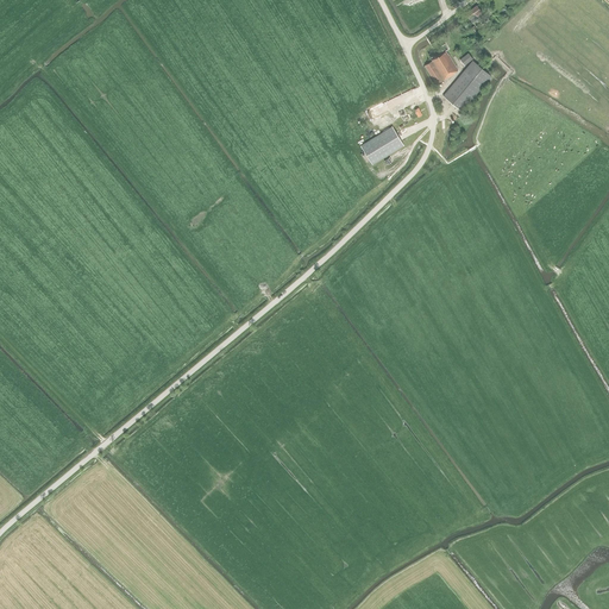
[(477,6),(471,10),(465,14),(472,23),(478,19),(477,18),(482,14),(481,12),(482,12),(477,6)]
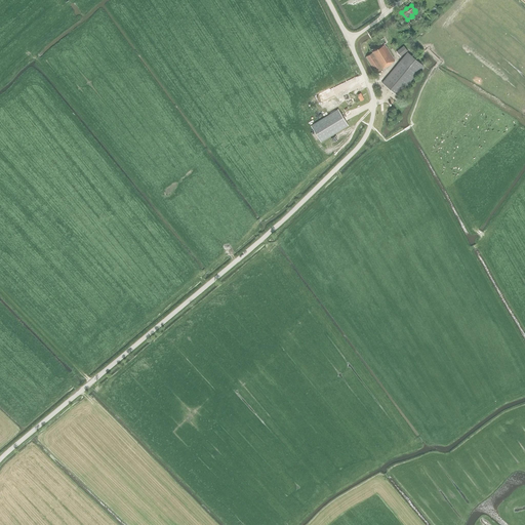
[(387,43),(384,38),(369,47),(372,52),(366,56),(376,74),(392,64),(392,63),(395,61),(387,47),(386,47),(385,44),(387,43)]
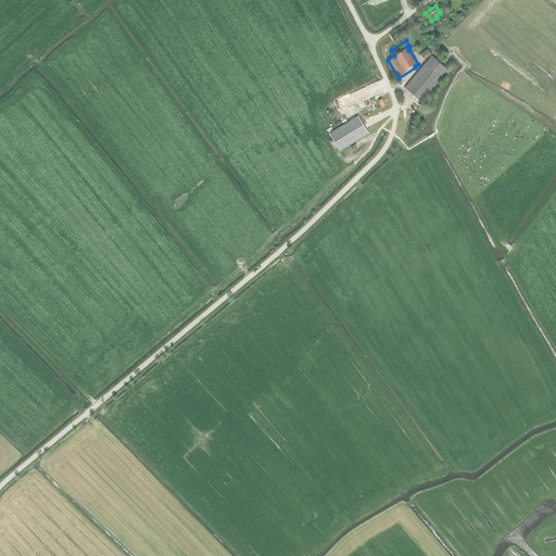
[(432,53),(428,48),(419,54),(424,60),(432,53)]
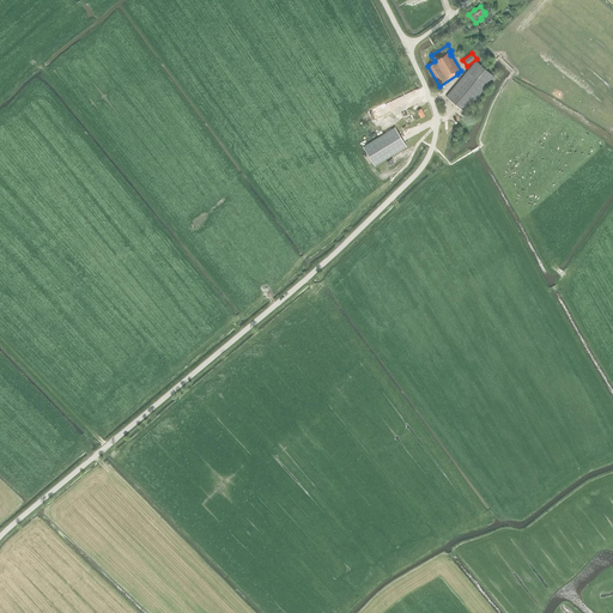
[(465,113),(495,77),(475,61),(445,97),(465,113)]
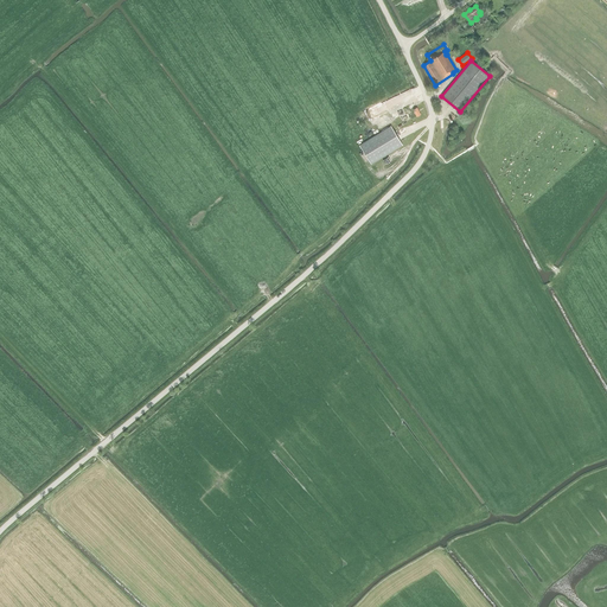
[(378,104),(369,108),(372,117),(382,113),(378,104)]
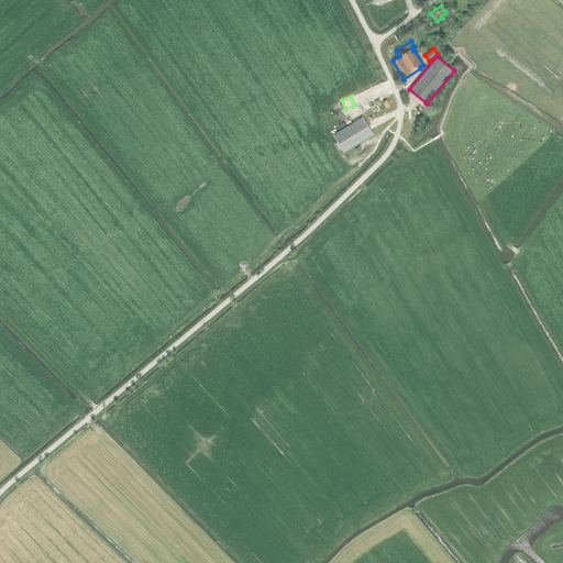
[(363,118),(333,135),(344,153),(373,135),(363,118)]
